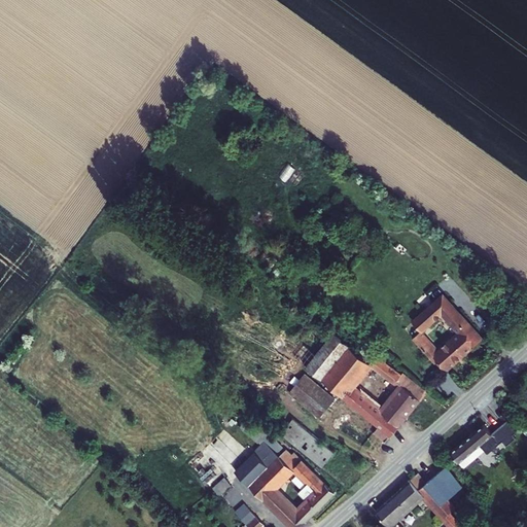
[(449,367),(482,339),(443,294),(405,328),(431,357),(435,353),(449,367)]
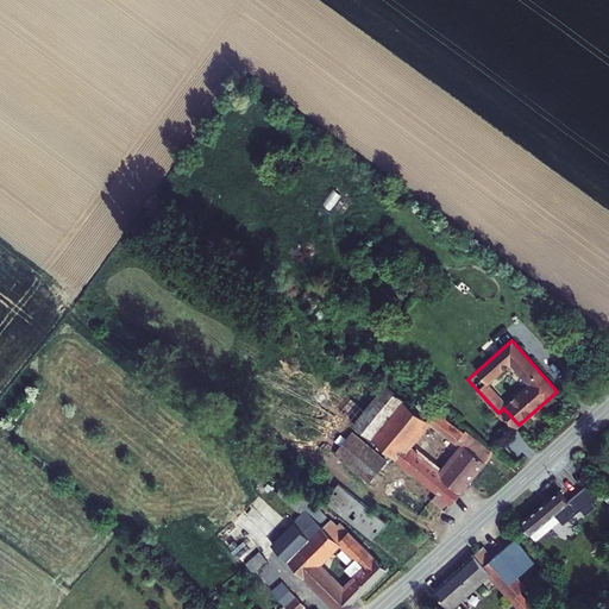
[(413,407),(385,384),(365,409),(351,399),(340,412),(439,491),(432,500),(445,510),(493,453),(465,431),(464,433),(419,399),(413,407)]
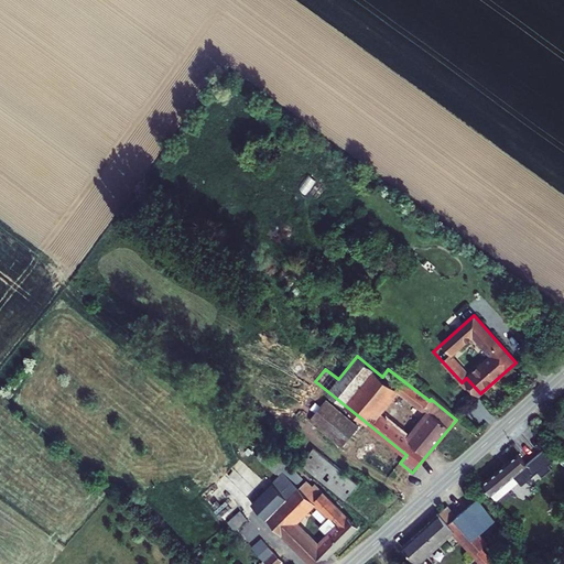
[(326,401),(311,420),(343,446),(358,427),(326,401)]
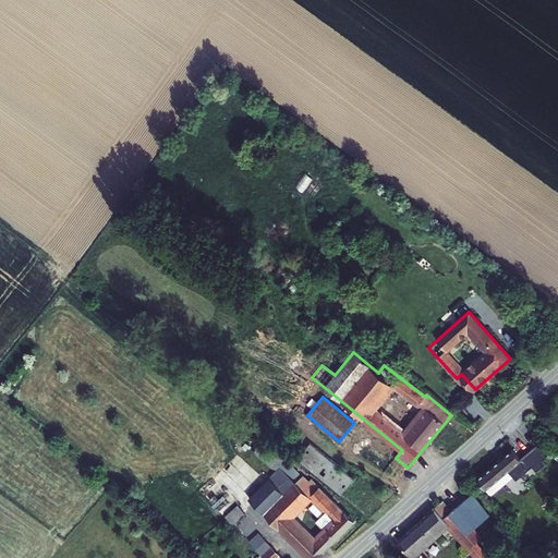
[(263,441),(254,452),(274,468),(277,471),(275,473),(250,499),(308,557),(317,557),(353,522),(311,480),(307,483),(302,476),(299,481),(295,477),(300,474),(287,461),(282,458),(263,441)]
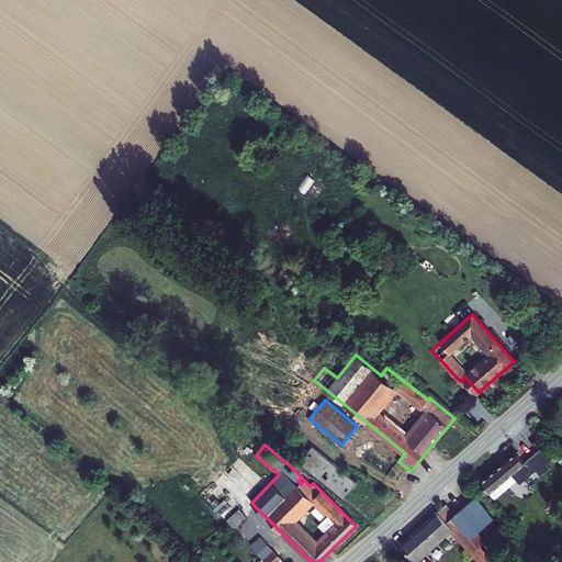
[(547,463),(554,458),(544,445),(527,460),(540,475),(550,468),(547,463)]
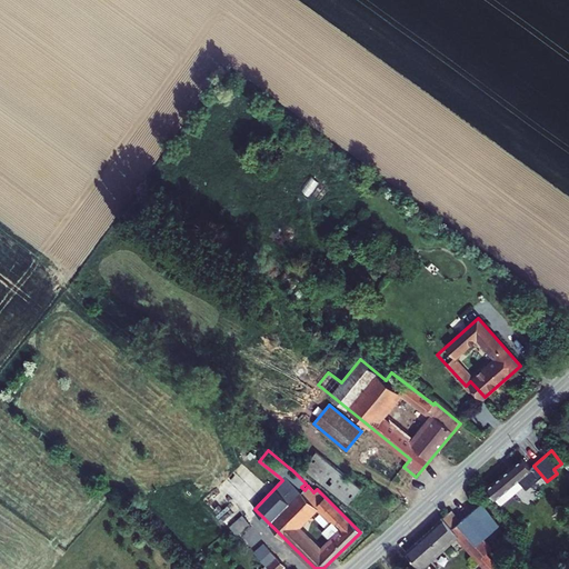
[(361,488),(317,451),(305,467),(349,502),(361,488)]
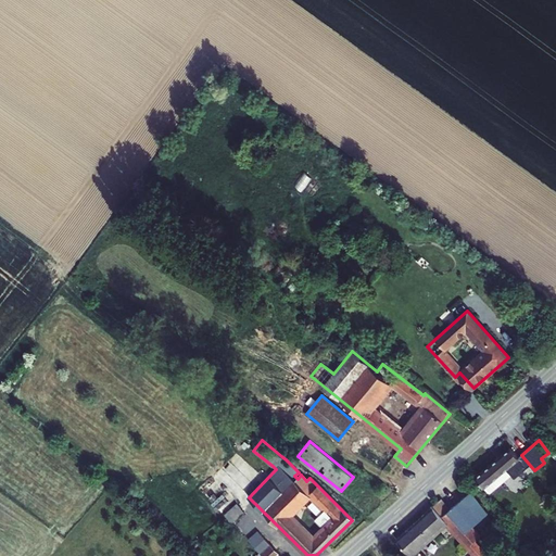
[(519,458),(510,447),(475,477),(484,488),(509,466),(517,475),(526,468),(519,458)]
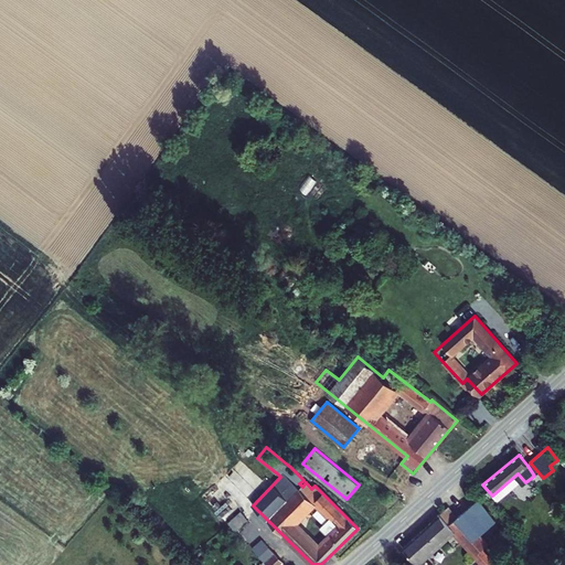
[(448,524),(439,514),(403,548),(418,564),(423,564),(427,562),(424,558),(454,531),(484,564),(493,564),(492,564),(494,562),(482,550),(489,544),(481,534),(497,521),(479,499),(458,516),(448,524)]
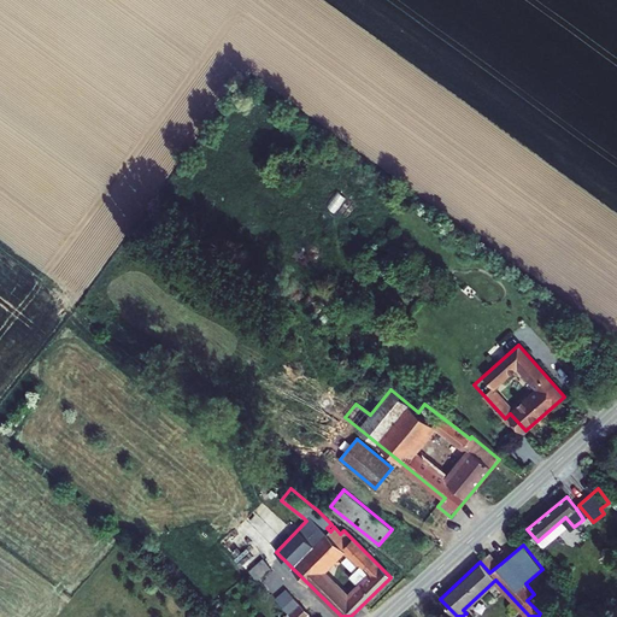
[(500,564),(489,553),(480,562),(489,573),(500,564)]
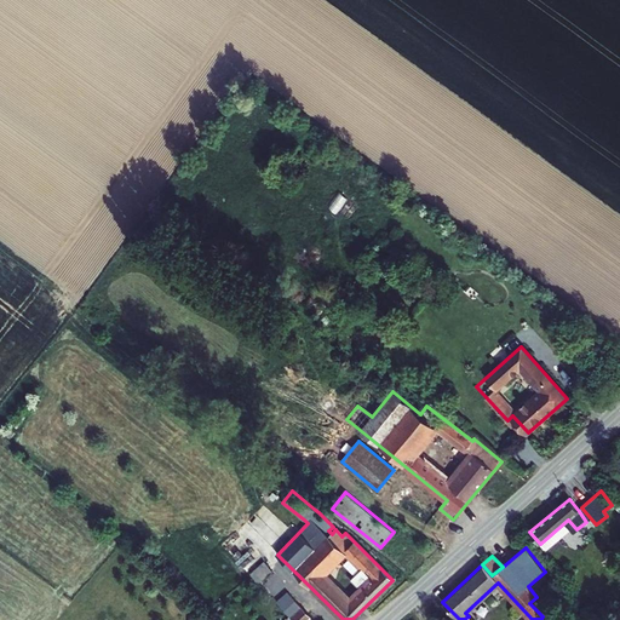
[(264,562),(262,563),(263,564),(251,574),(259,584),(273,572),(264,562)]
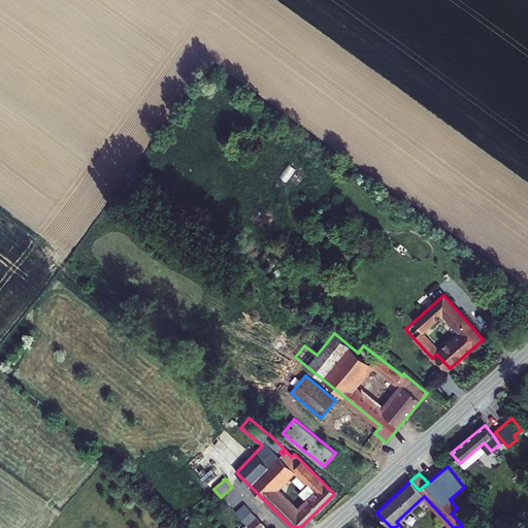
[(244,527),(266,527),(244,505),(235,515),(246,526),(244,527)]
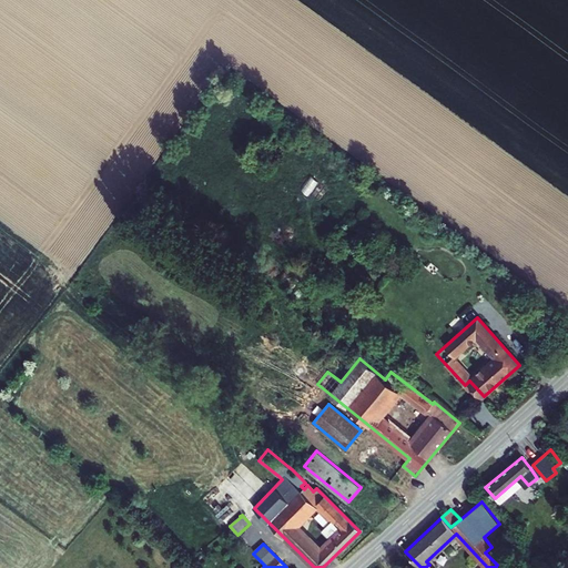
All buildings are outlined.
